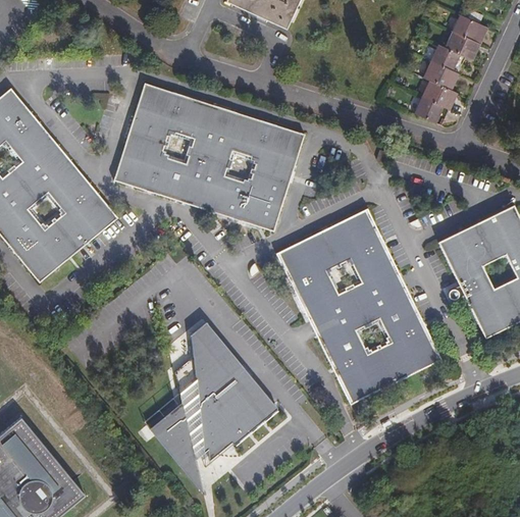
[(235,0),(286,23),(296,0),(235,0)]
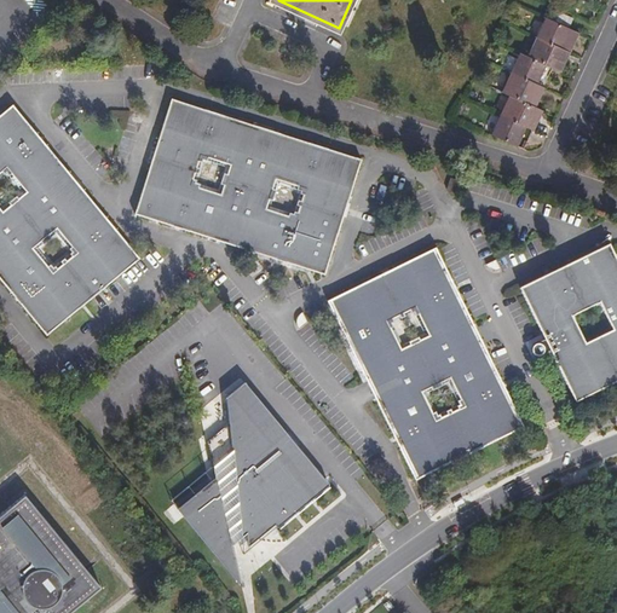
[(552,7),(548,17),(566,25),(571,16),(552,7)]
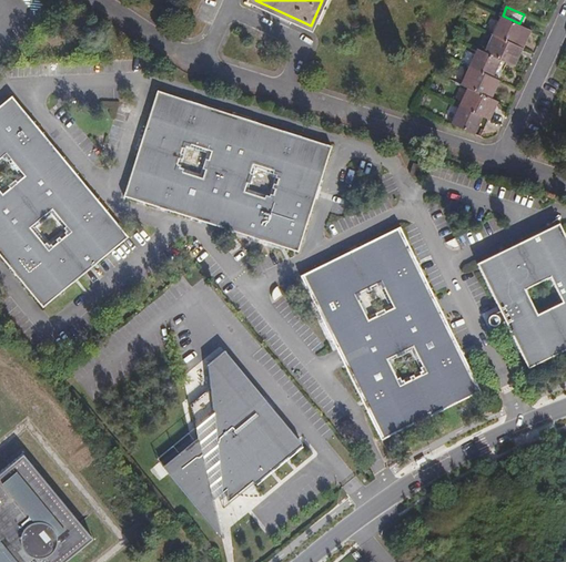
[(525,26),(519,23),(503,16),(498,13),(482,48),(504,58),(508,60),(525,26)]
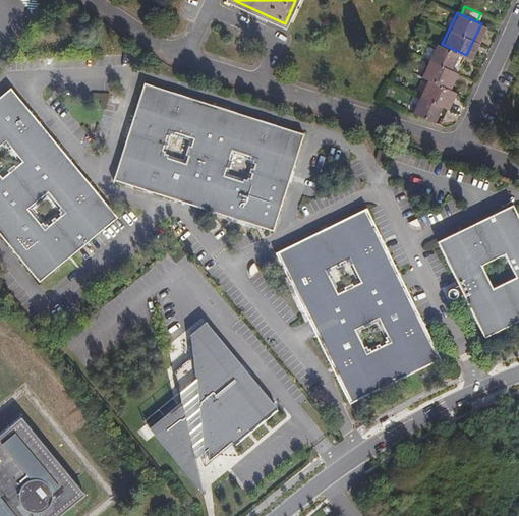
[(422,73),(429,77),(447,86),(462,53),(442,44),(438,42),(422,73)]
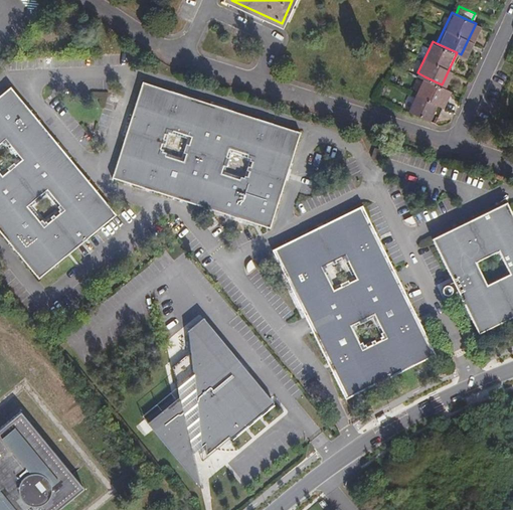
[(442,85),(424,76),(410,108),(434,119),(449,88),(442,85)]
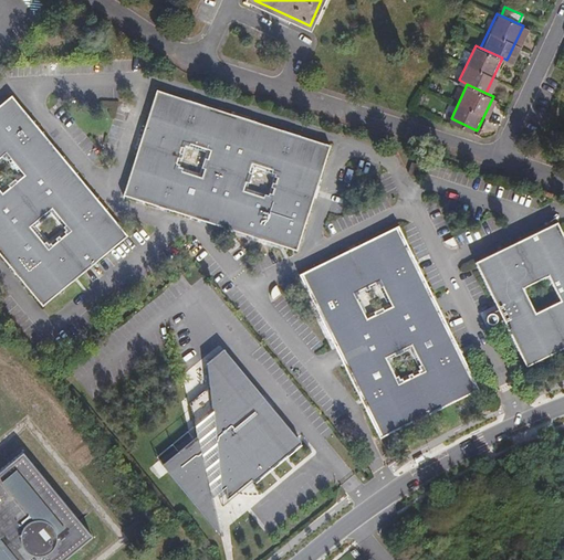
[(124,193),(296,249),(330,145),(157,90),(124,193)]
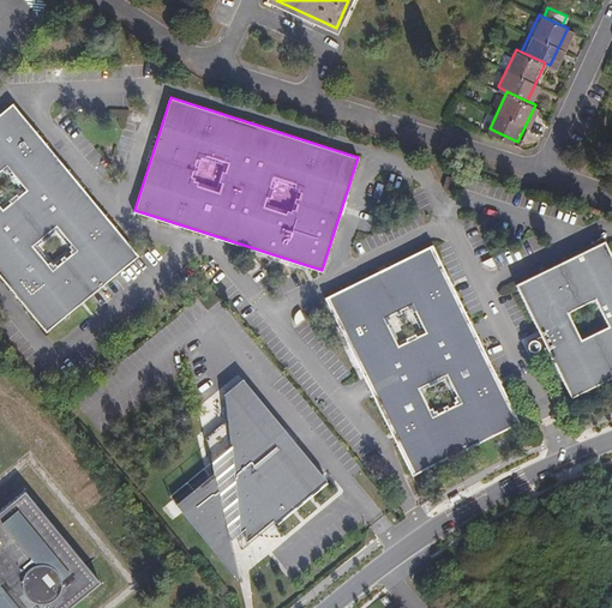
[(0,112),(0,272),(47,330),(138,254),(12,102),(0,112)]
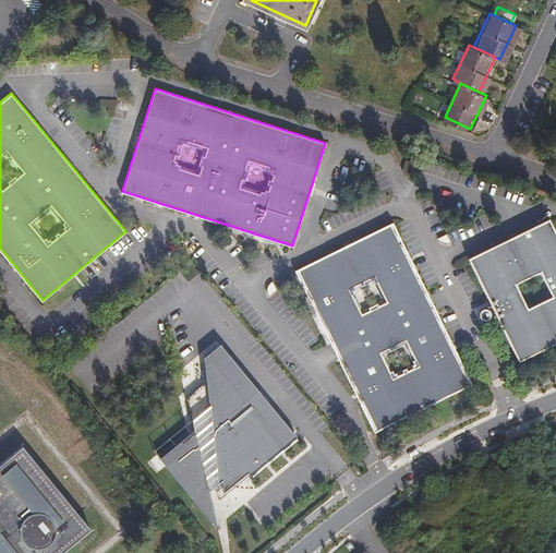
[(407,160),(403,170),(419,175),(421,165),(407,160)]
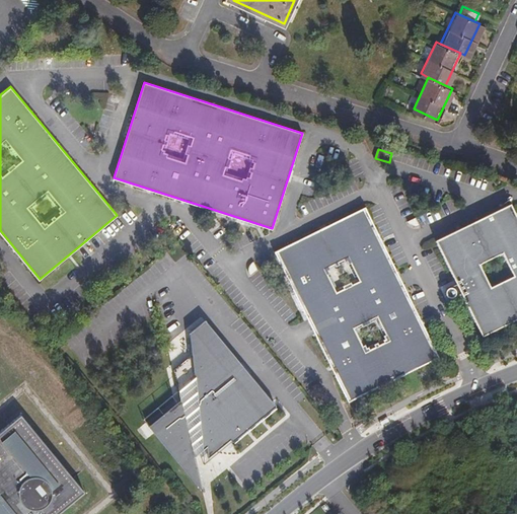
[(516,217),(510,204),(435,240),(456,283),(448,286),(445,290),(446,294),(449,296),(453,296),(460,292),(482,335),(516,317),(516,217)]
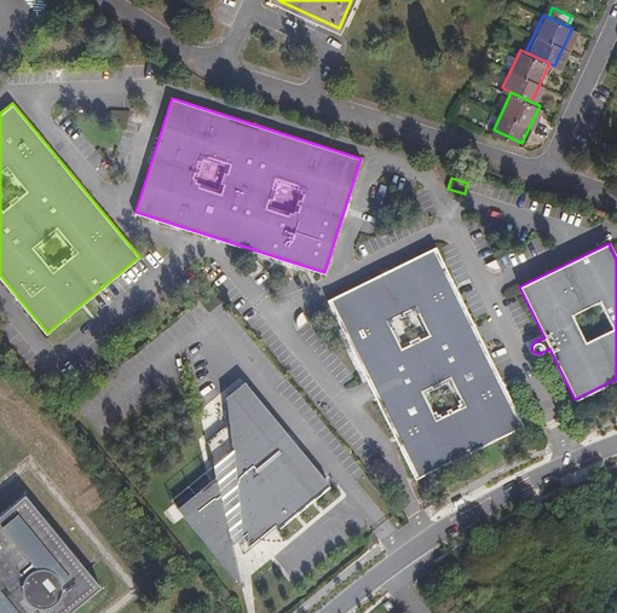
[(415,476),(523,424),(436,247),(328,299),(415,476)]
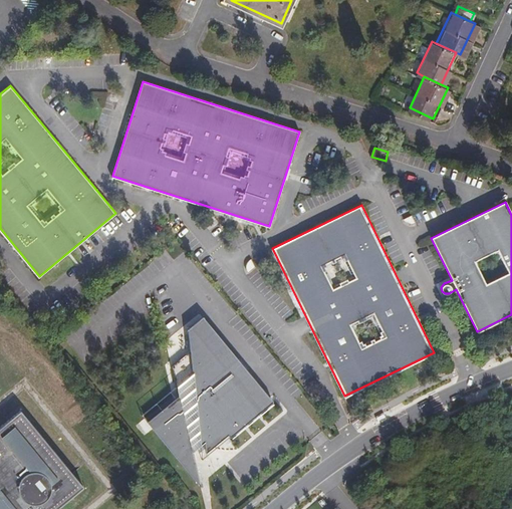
[(272,401),(202,315),(187,328),(190,349),(172,363),(179,393),(147,419),(201,485),(192,451),(204,440),(208,450),(228,434),(229,437),(272,401)]
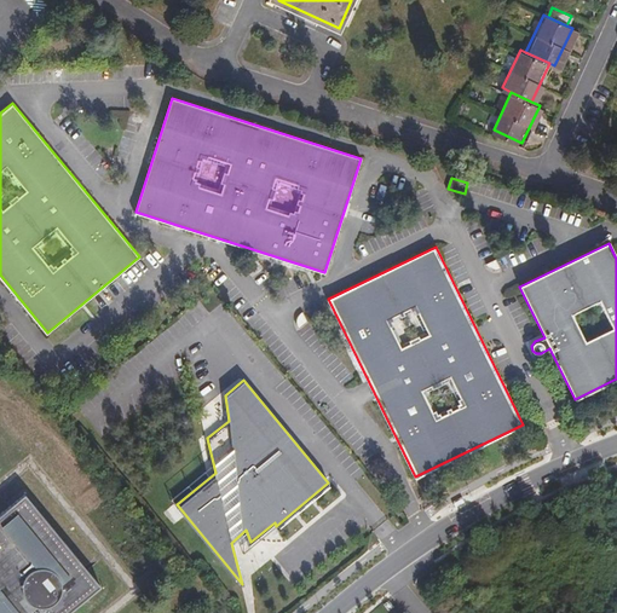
[(62,612),(102,580),(24,486),(0,505),(0,612),(62,612)]
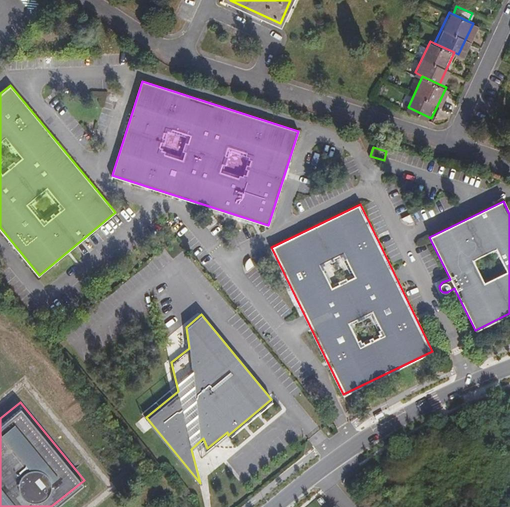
[(326,498),(322,492),(318,495),(322,501),(326,498)]
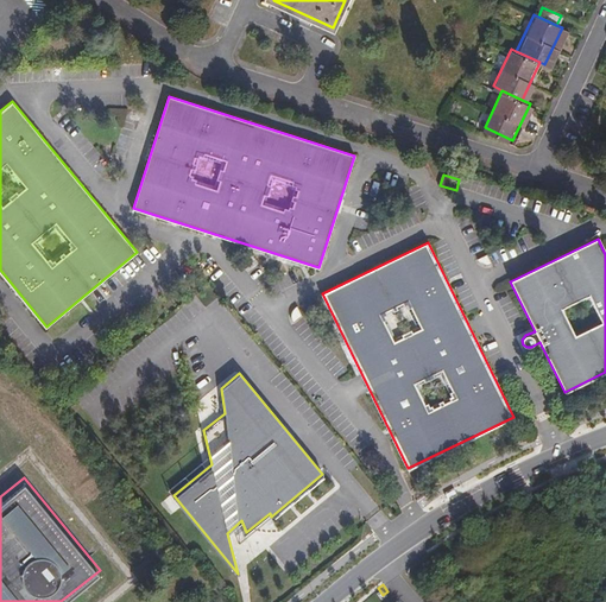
All buildings are outlined.
